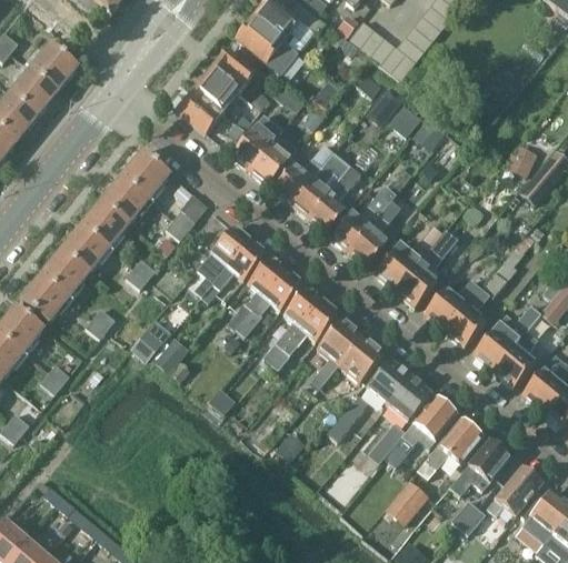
[(98,0),(113,12),(122,0),(98,0)]
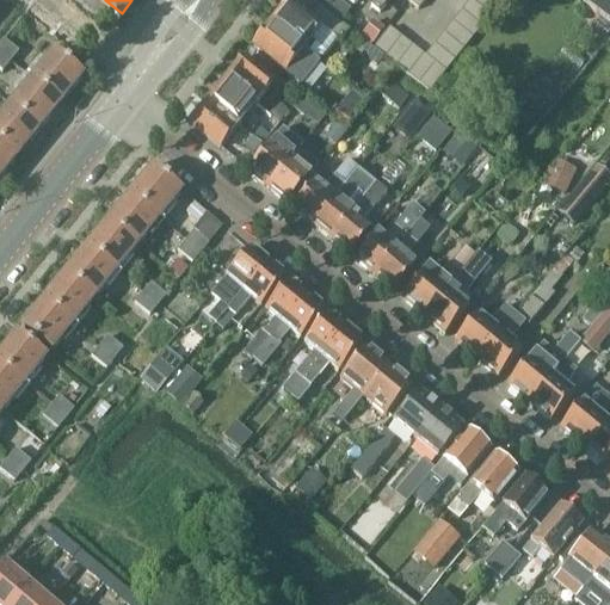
[(308,49),(309,48),(320,57),(337,36),(339,38),(349,28),(340,19),(339,20),(319,2),(310,13),(295,0),(287,0),(271,19),(308,49)]
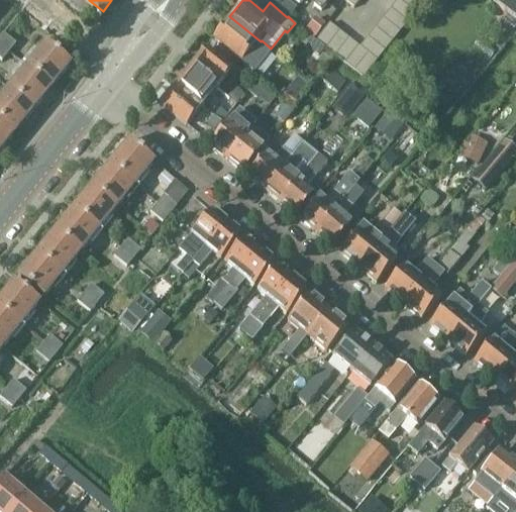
[(415,10),(403,0),(394,0),(390,5),(408,19),(415,10)]
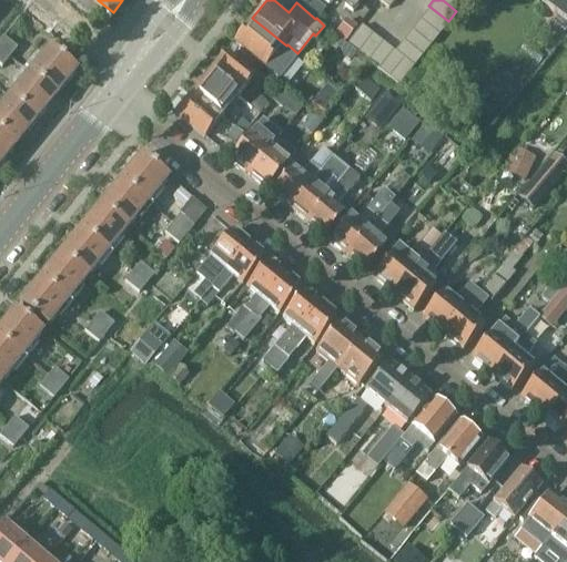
[(465,0),(443,0),(456,11),(465,0)]
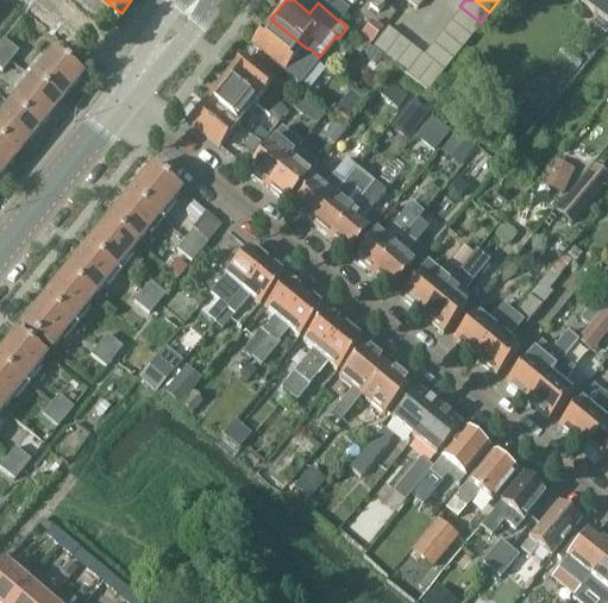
[(607,31),(607,0),(582,0),(600,13),(594,20),(607,31)]
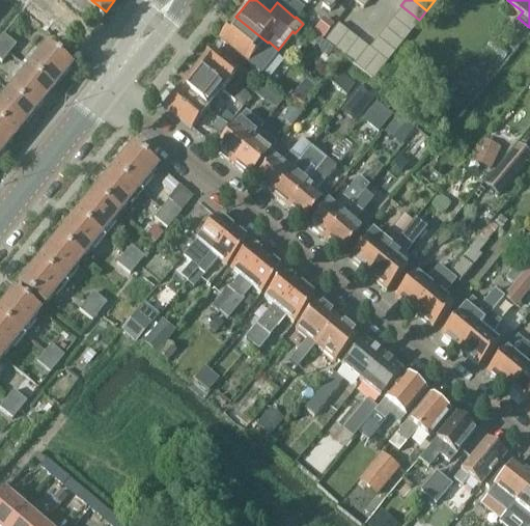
[(419,20),(400,5),(393,16),(411,30),(419,20)]
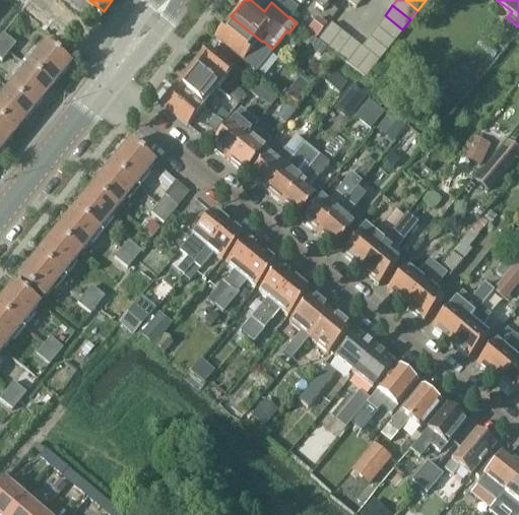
[(318,10),(308,24),(318,31),(328,17),(318,10)]
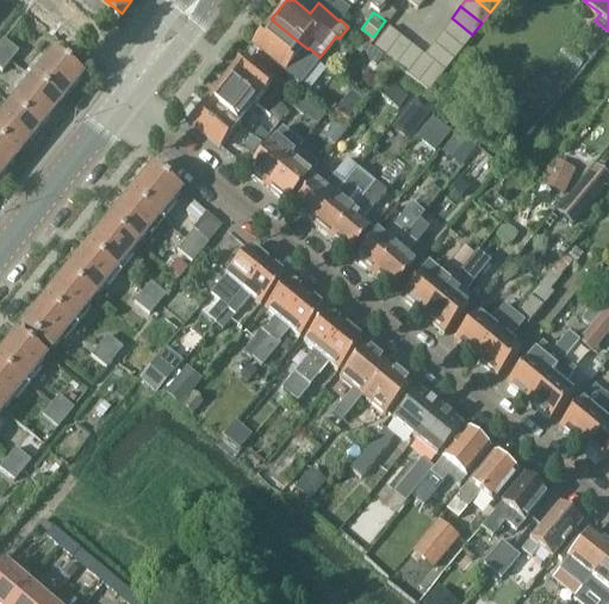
[(472,35),(452,18),(442,29),(464,45),(472,35)]
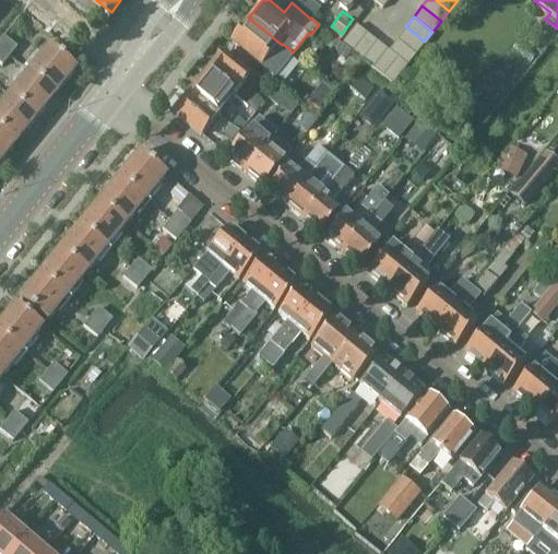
[(282,45),(248,18),(233,37),(280,75),(295,56),(282,45)]
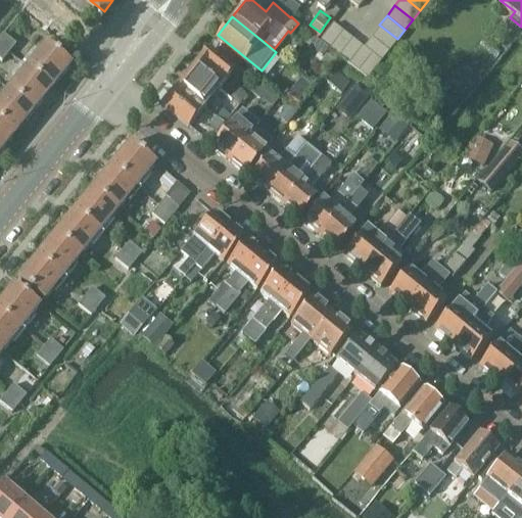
[(329,45),(343,28),(334,19),(320,38),(329,45)]
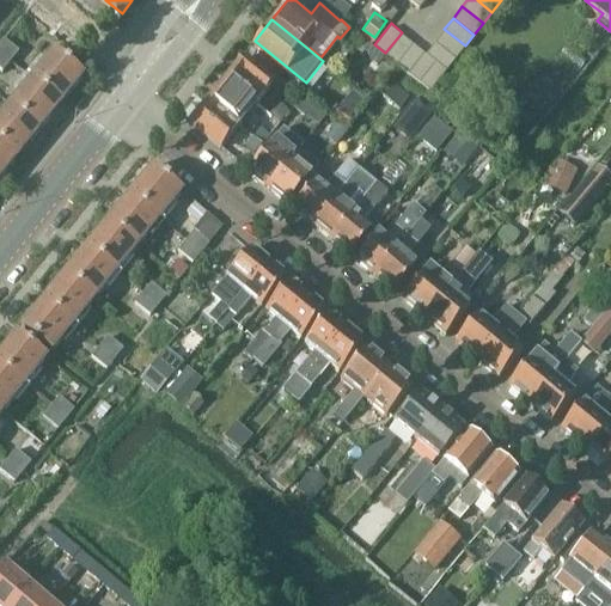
[(465,46),(444,29),(435,41),(456,56),(465,46)]
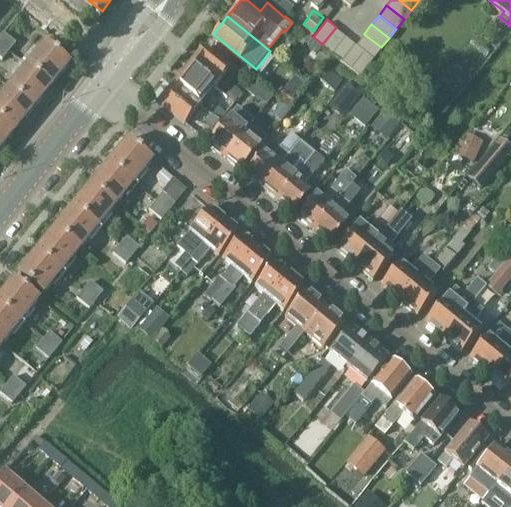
[(332,52),(345,34),(336,27),(322,44),(332,52)]
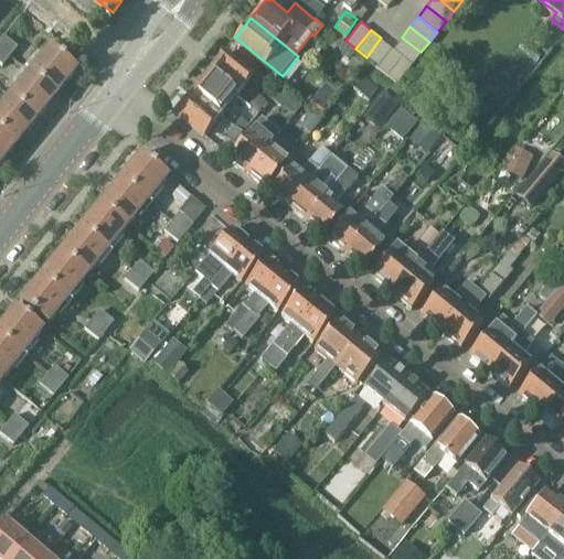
[(0,45),(10,54),(18,44),(3,32),(0,35),(0,45)]
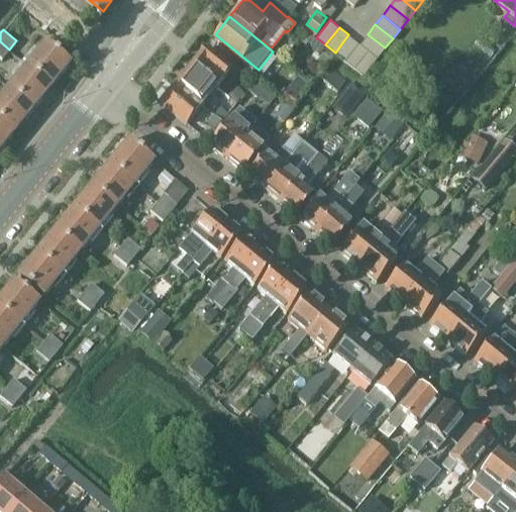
[(353,67),(368,49),(359,43),(348,34),(335,53),(353,67)]
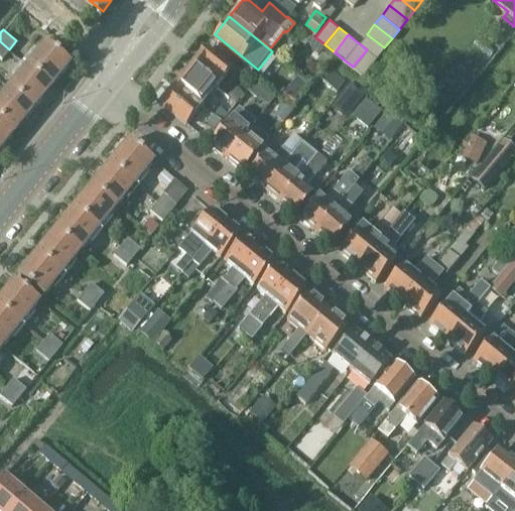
[(353,67),(363,75),(384,47),(367,34),(359,43),(367,49),(353,67)]
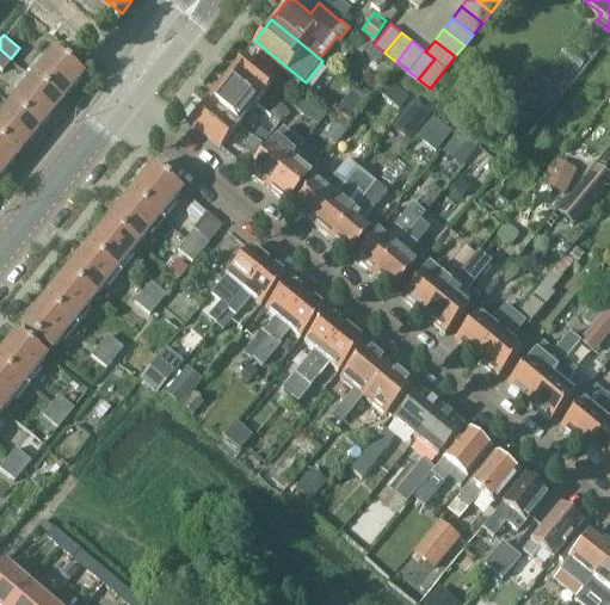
[(55,47),(10,103),(41,128),(86,72),(55,47)]
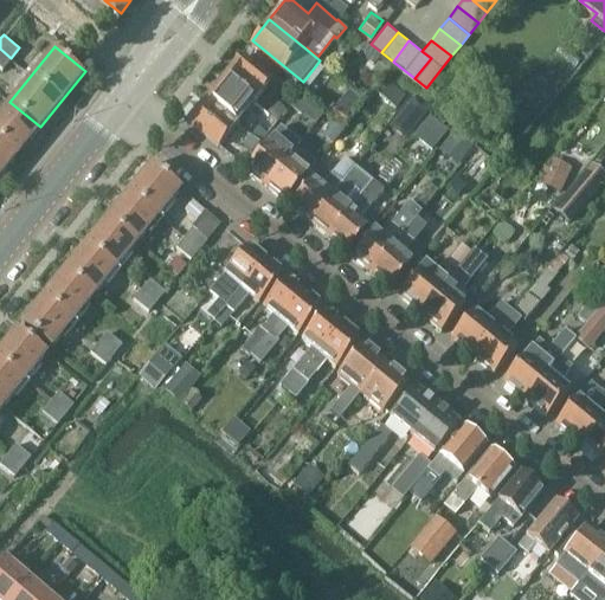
[(0,49),(0,65),(2,69),(11,58),(0,49)]
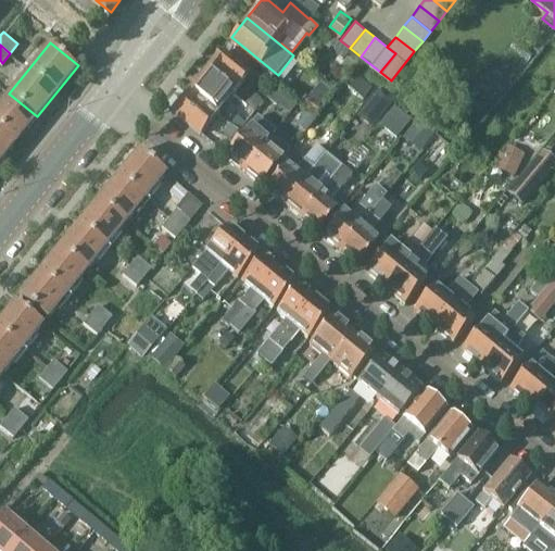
[(206,69),(235,91),(252,71),(224,48),(206,69)]
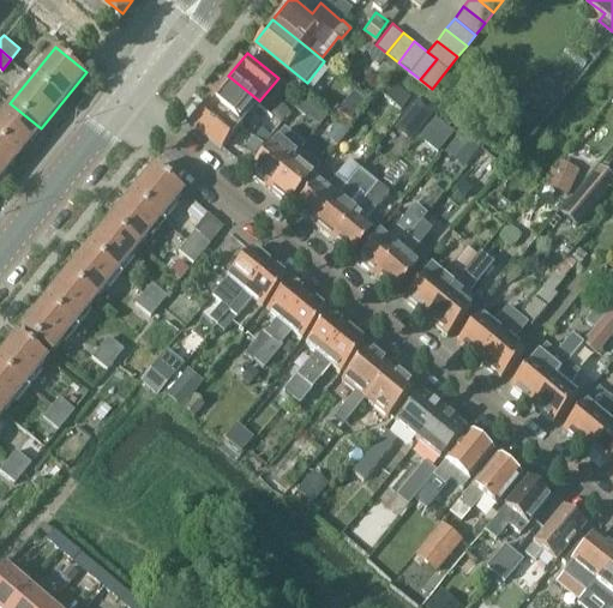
[(259,101),(228,76),(210,98),(241,124),(259,101)]
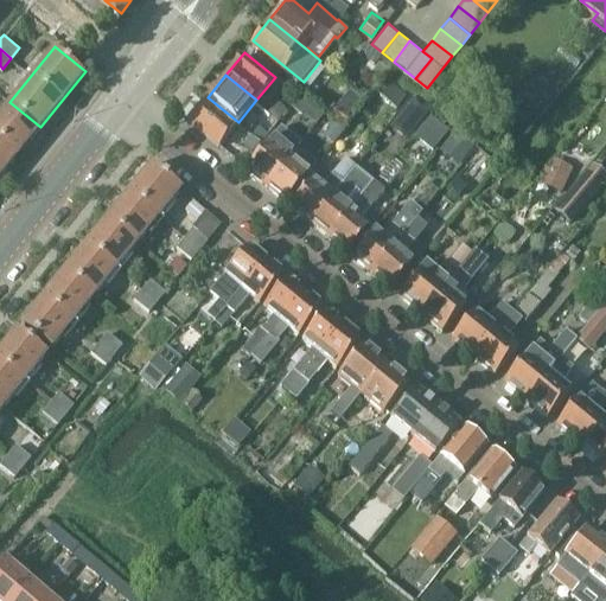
[(401,108),(419,122),(431,108),(413,94),(401,108)]
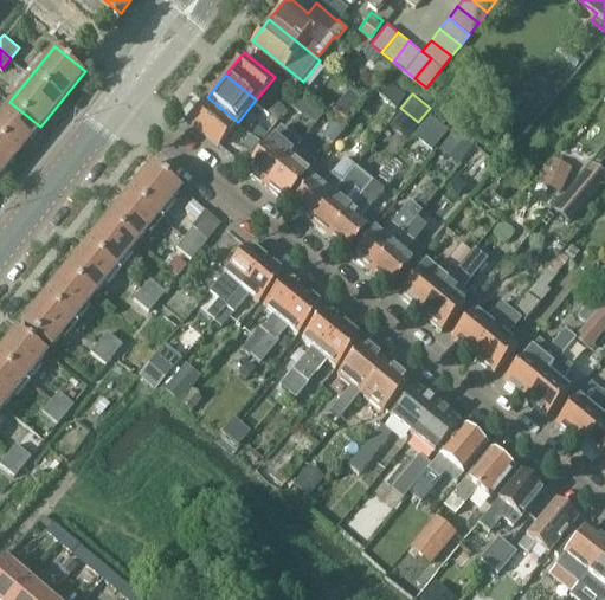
[(238,122),(207,97),(190,118),(219,143),(238,122)]
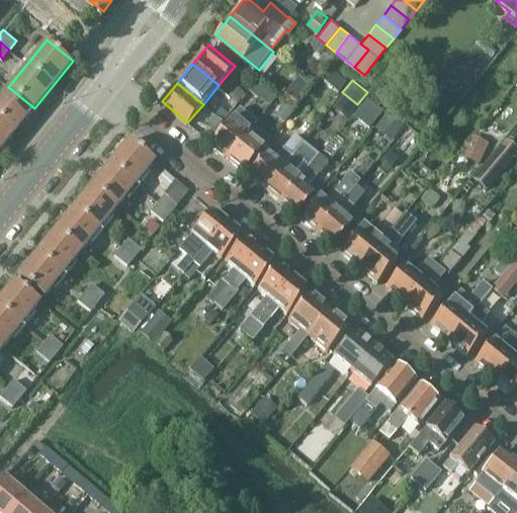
[(228,94),(236,101),(245,90),(237,83),(228,94)]
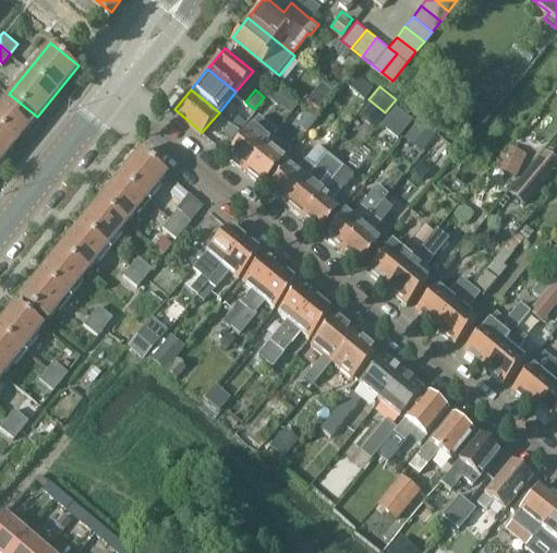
[(0,104),(0,161),(37,117),(9,94),(0,104)]
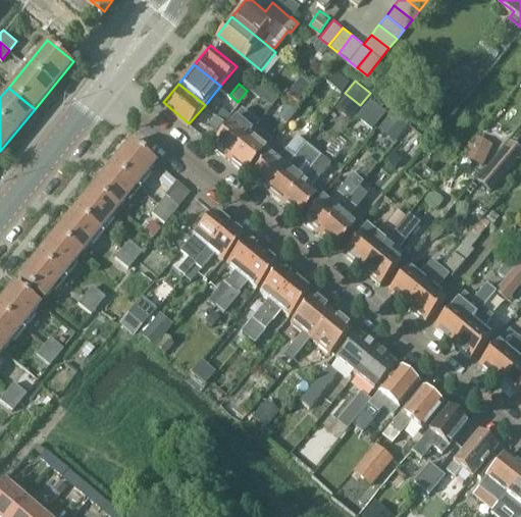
[(280,96),(270,88),(261,99),(271,108),(280,96)]
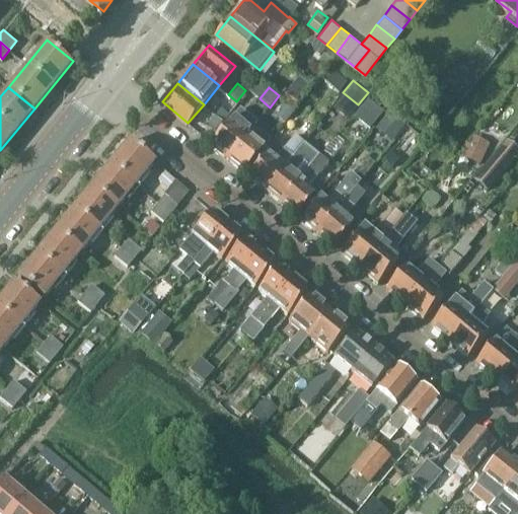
[(300,98),(285,87),(279,95),(293,106),(300,98)]
